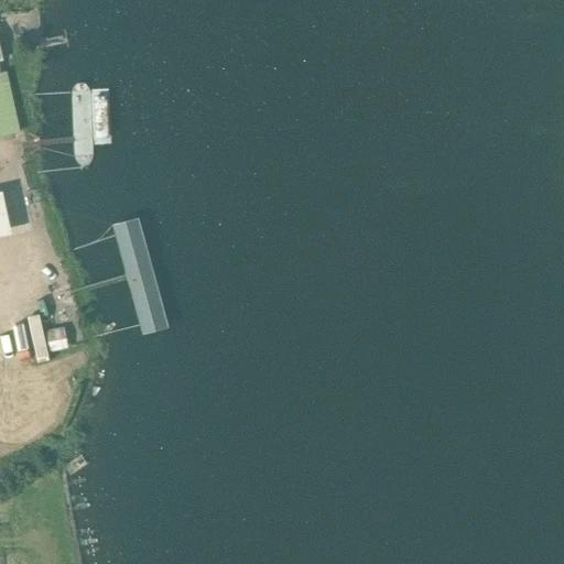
[(74,141),(74,160),(77,164),(84,166),(89,165),(94,160),(91,84),(72,85),(74,141)]
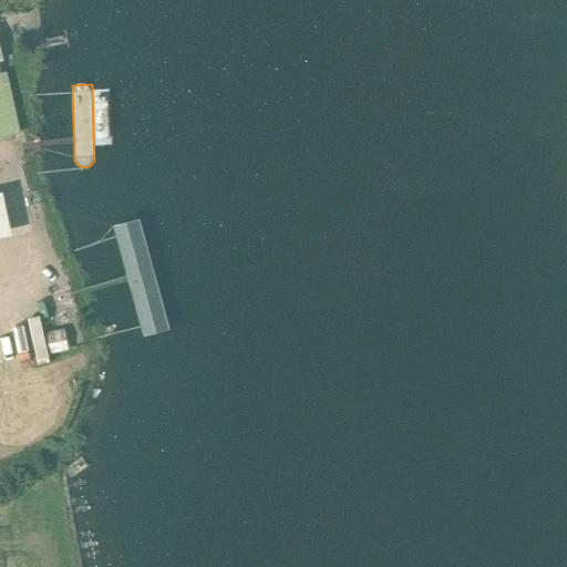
[(0,192),(0,236),(14,234),(4,192),(0,192)]
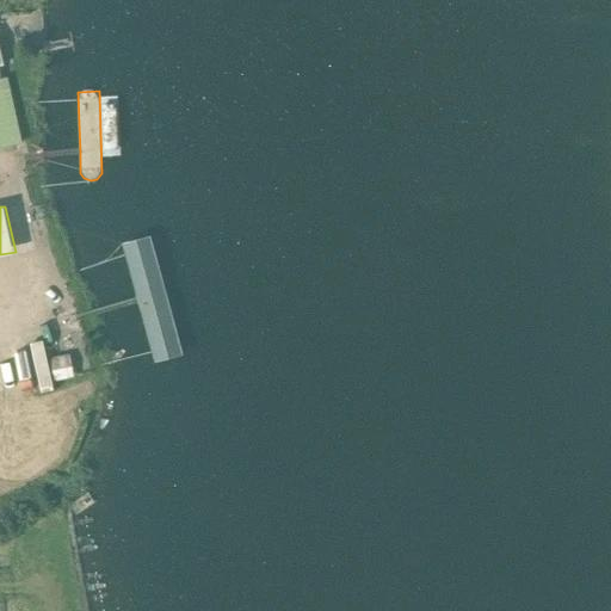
[(184,358),(153,238),(121,246),(152,366),(184,358)]
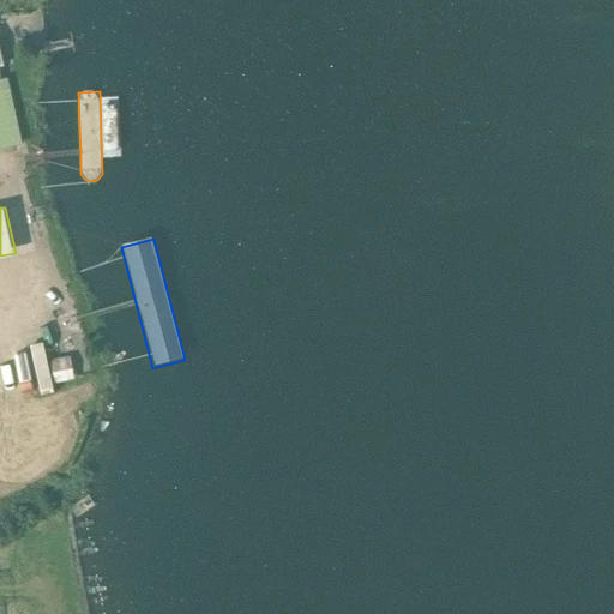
[(71,378),(67,360),(50,363),(54,381),(71,378)]
